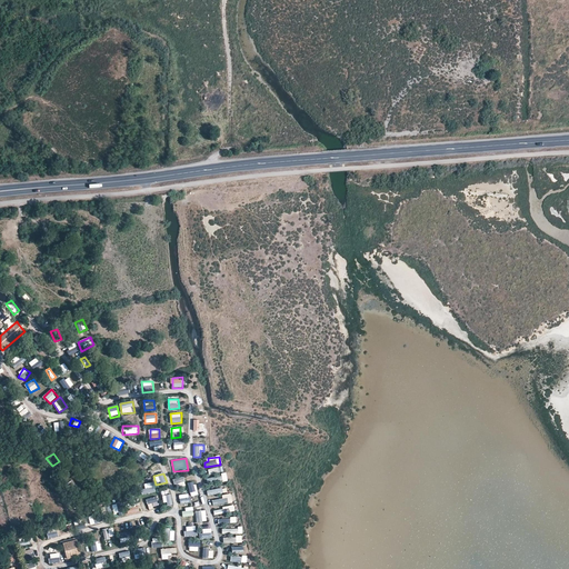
[(183,477),(173,479),(176,486),(186,483),(183,477)]
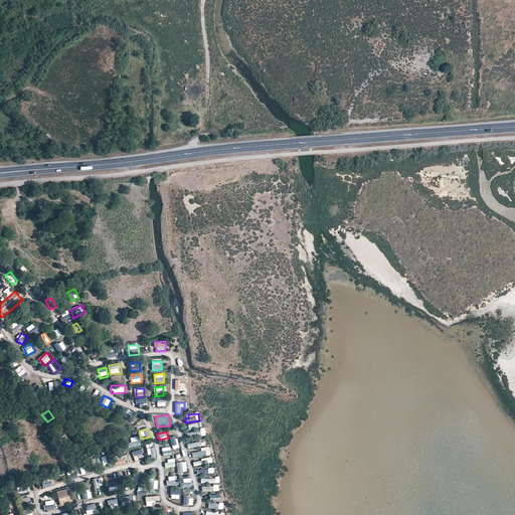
[(170,438),(174,450),(180,448),(176,436),(170,438)]
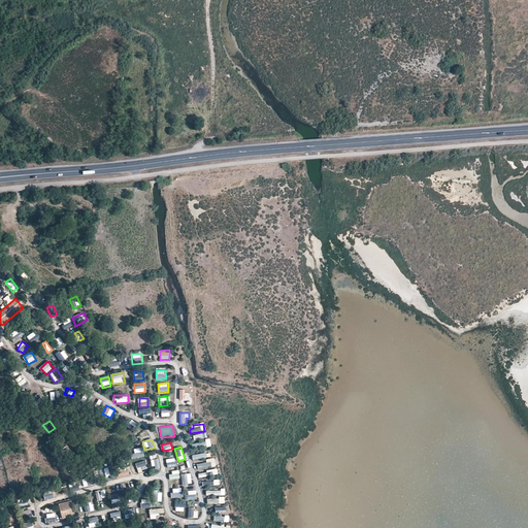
[(132,455),(132,459),(144,457),(143,448),(134,449),(135,455),(132,455)]
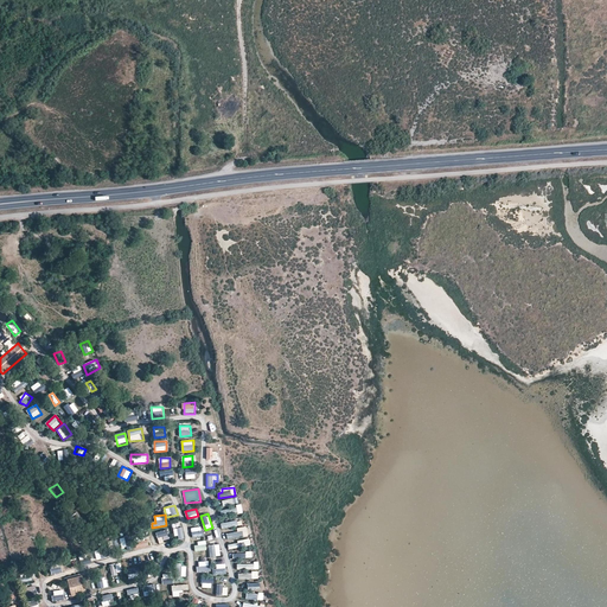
[(242,518),(221,523),(222,529),(243,525),(242,518)]
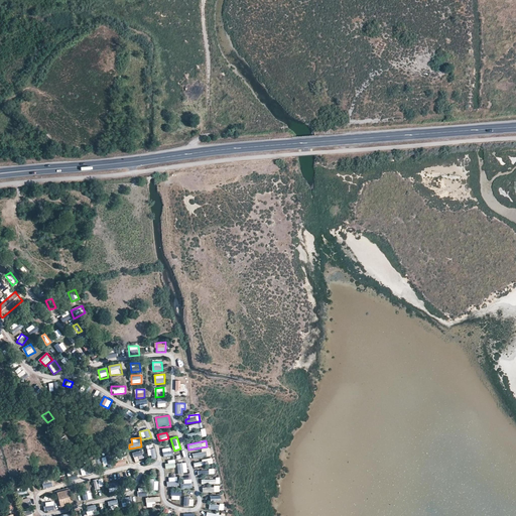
[(163,457),(173,456),(172,447),(162,448),(163,457)]
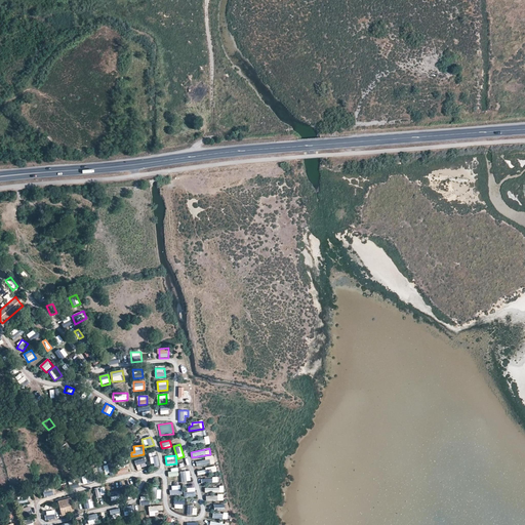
[(213,455),(205,457),(205,459),(196,461),(197,468),(215,462),(213,455)]
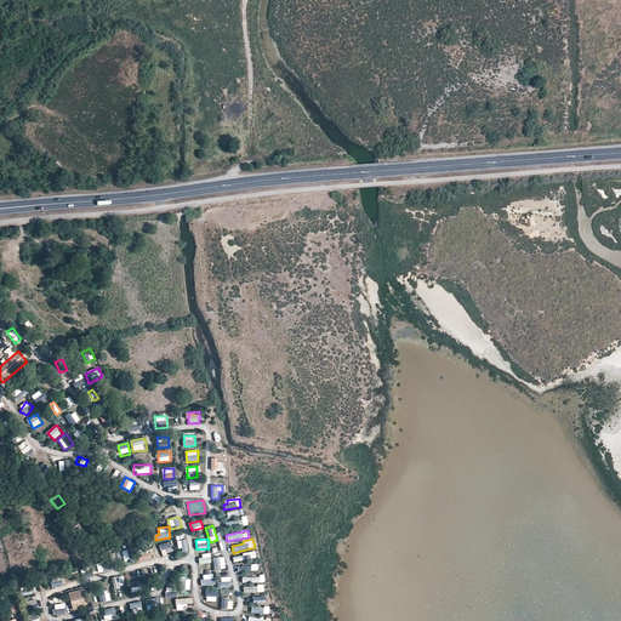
[(187,540),(180,542),(182,553),(189,551),(187,540)]
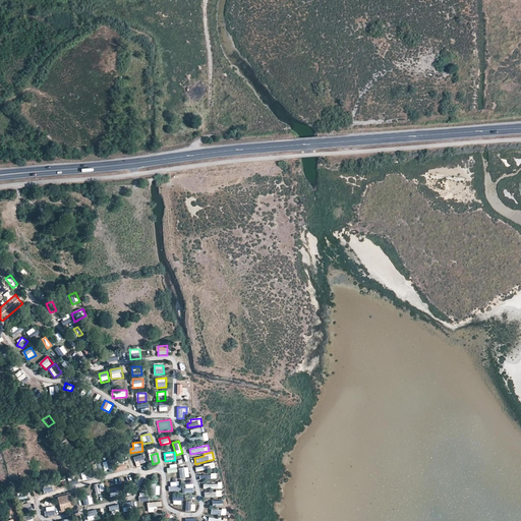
[(136,466),(146,464),(143,455),(134,457),(136,466)]
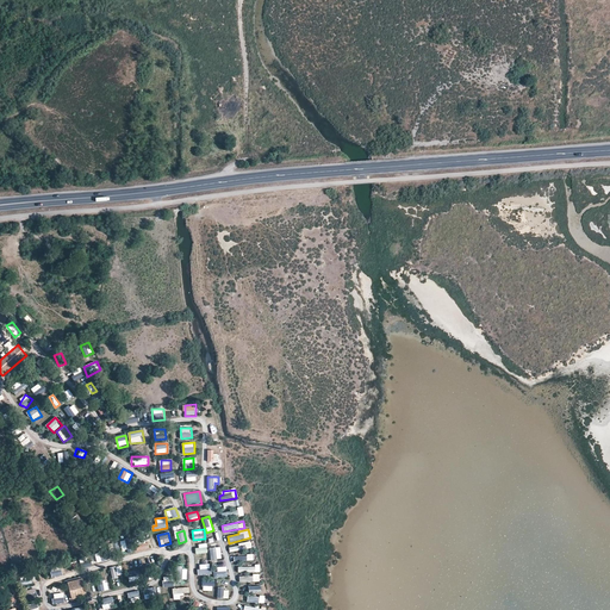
[(131,539),(120,541),(123,551),(128,549),(129,553),(135,552),(131,539)]
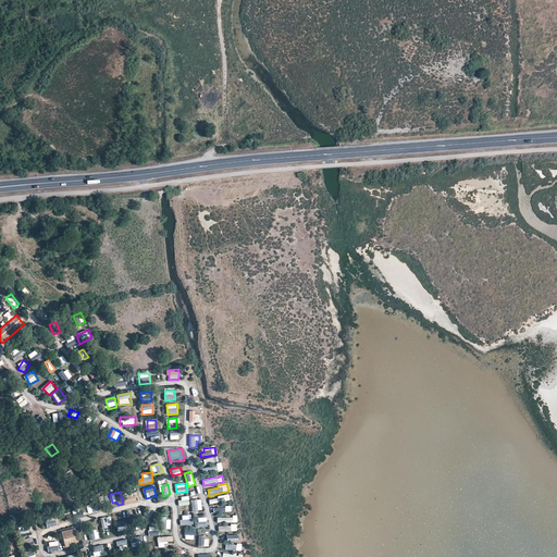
[(136,502),(136,492),(125,493),(125,503),(136,502)]
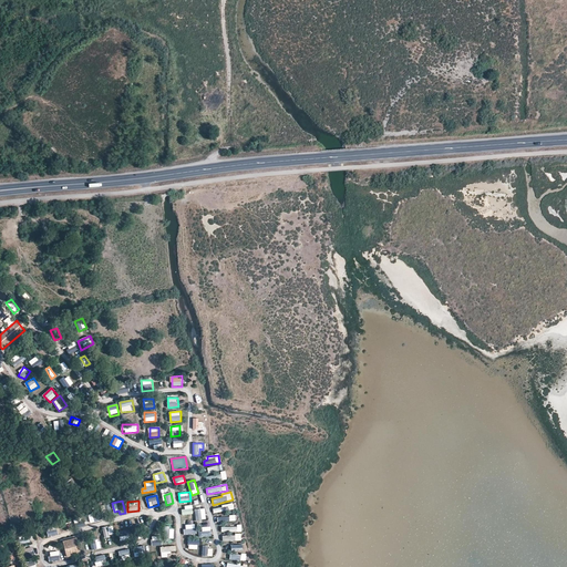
[(186,509),(183,509),(183,515),(194,514),(193,505),(186,506),(186,509)]
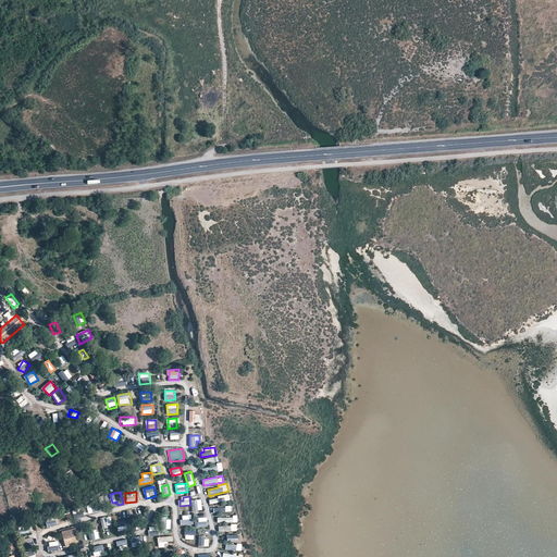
[(192,502),(194,512),(203,510),(201,500),(192,502)]
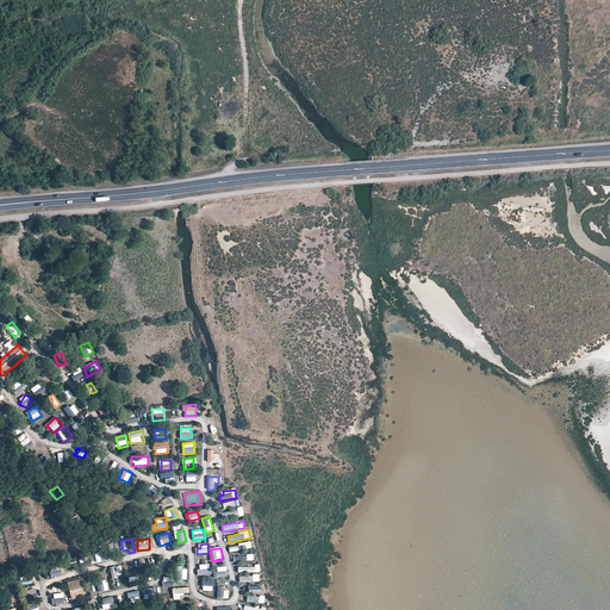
[(109,559),(105,551),(95,554),(99,562),(109,559)]
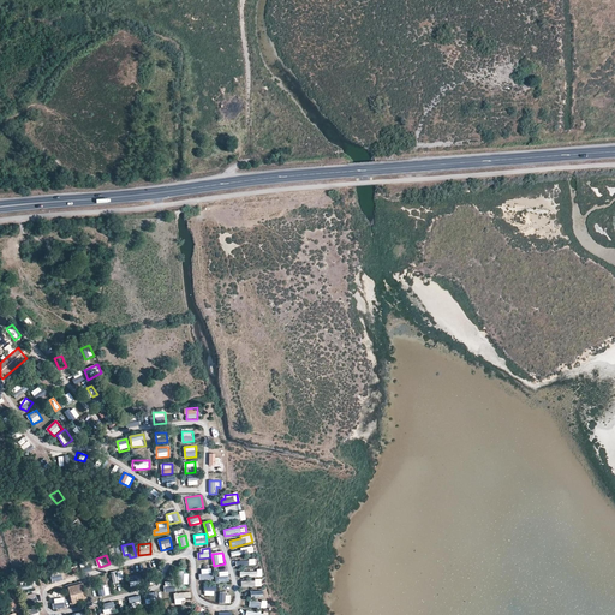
[(199,580),(213,579),(213,568),(202,569),(202,574),(199,574),(199,580)]
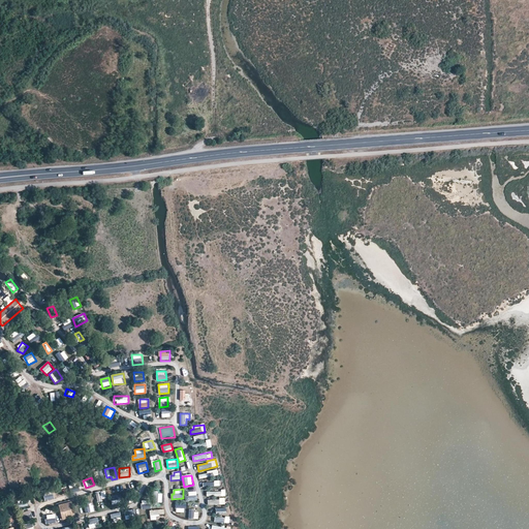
[(55,498),(52,491),(43,494),(47,501),(55,498)]
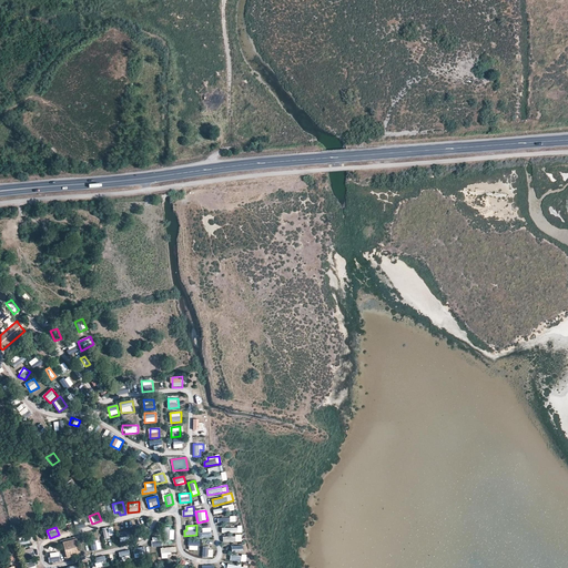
[(104,538),(114,536),(113,527),(103,528),(104,538)]
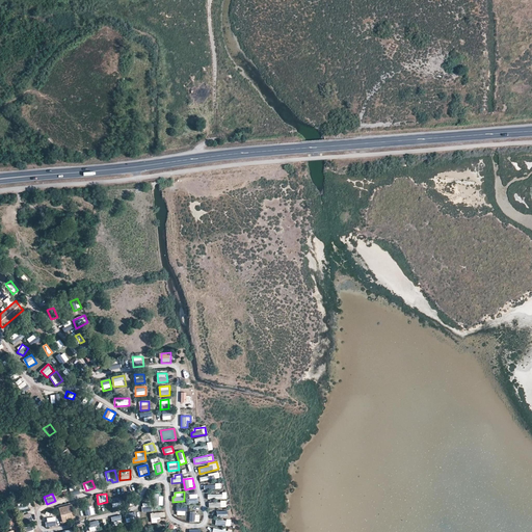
[(190,495),(190,499),(187,499),(187,504),(198,503),(198,494),(190,495)]
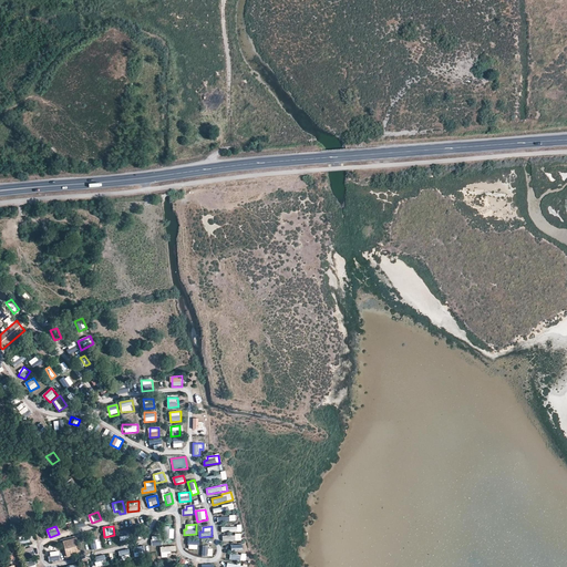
[(174,538),(174,527),(165,527),(165,538),(174,538)]
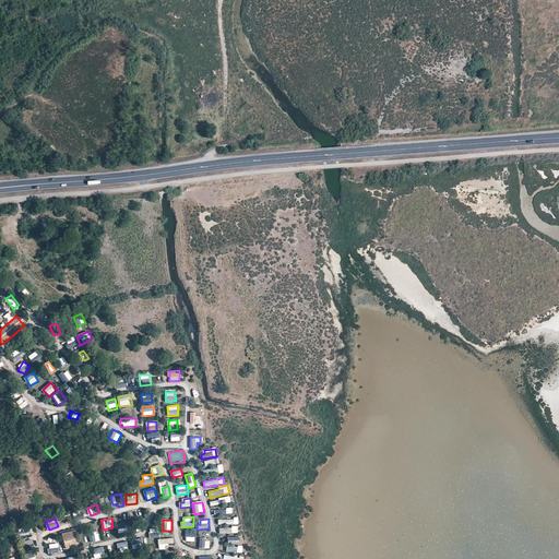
[(130,522),(131,532),(140,532),(140,521),(130,522)]
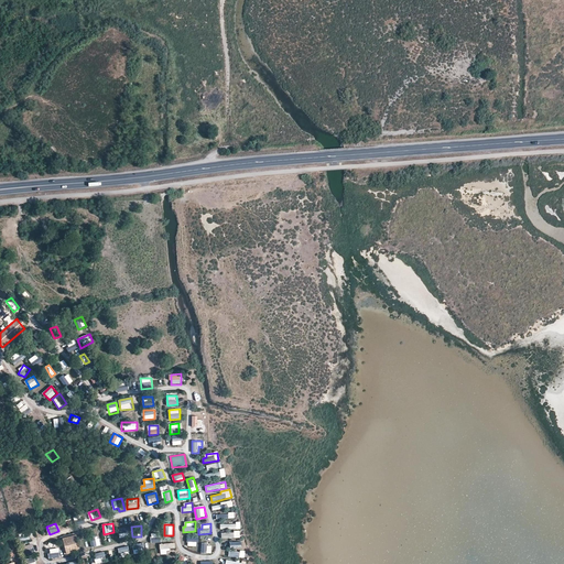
[(161,533),(151,533),(151,543),(161,543),(161,533)]
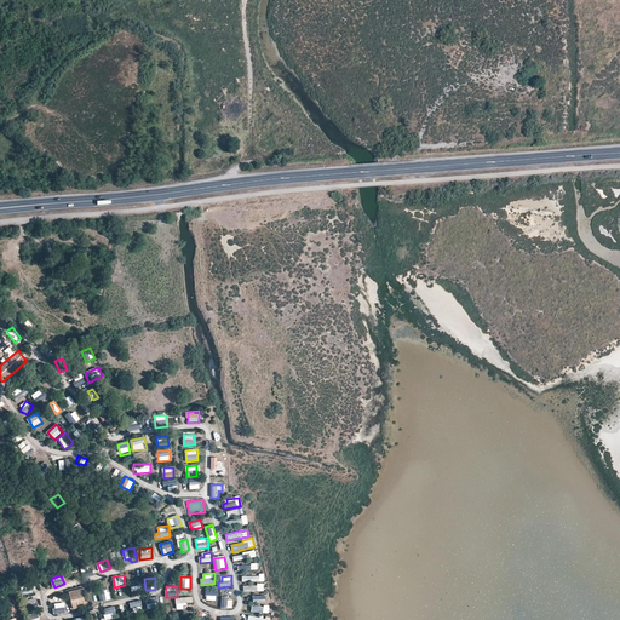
[(73,609),(87,604),(84,589),(69,592),(73,609)]
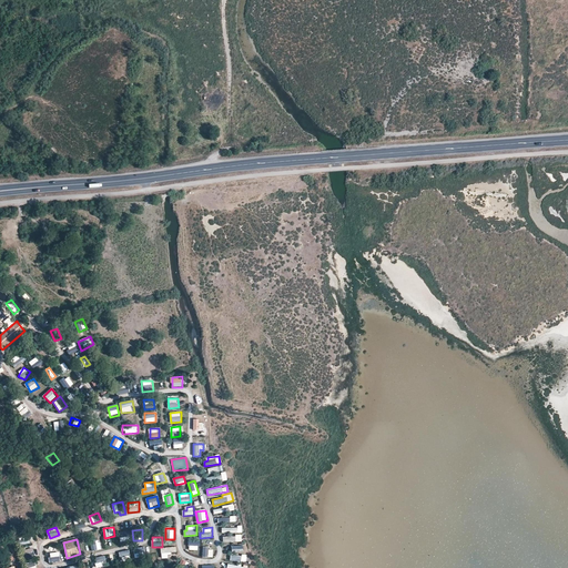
[(92,551),(101,549),(100,539),(91,541),(92,551)]
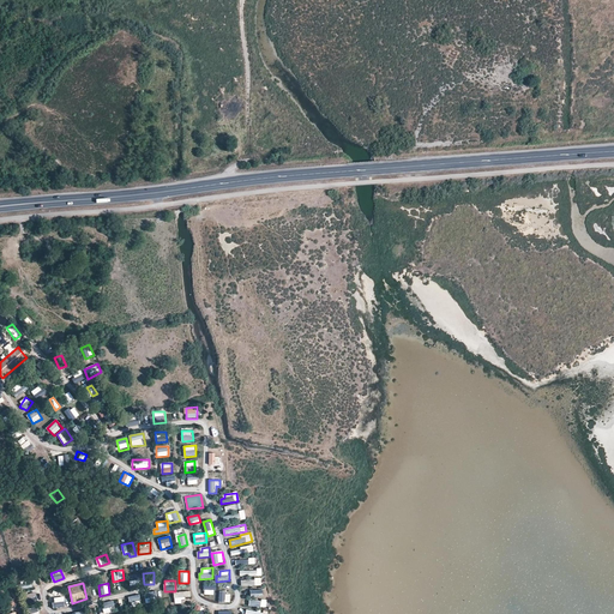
[(146,603),(158,601),(155,590),(144,594),(146,603)]
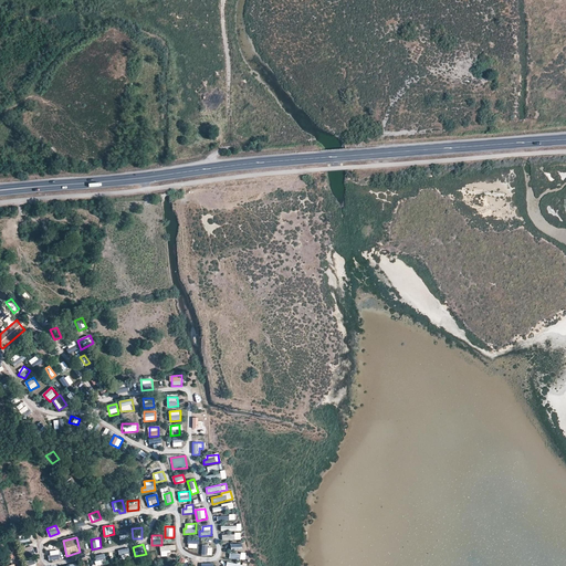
[(161,556),(169,556),(169,551),(177,549),(176,545),(160,546),(161,556)]
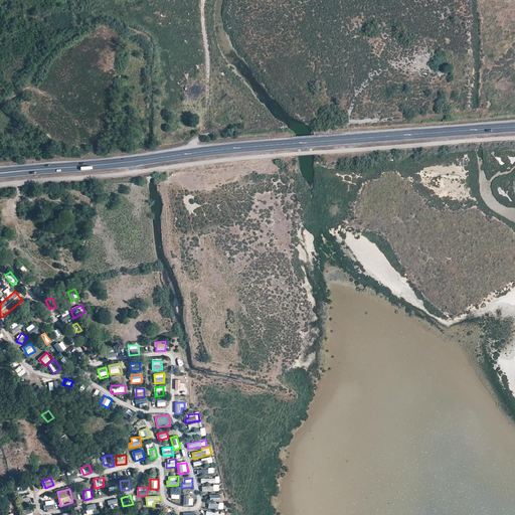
[(193,506),(193,497),(184,497),(184,505),(193,506)]
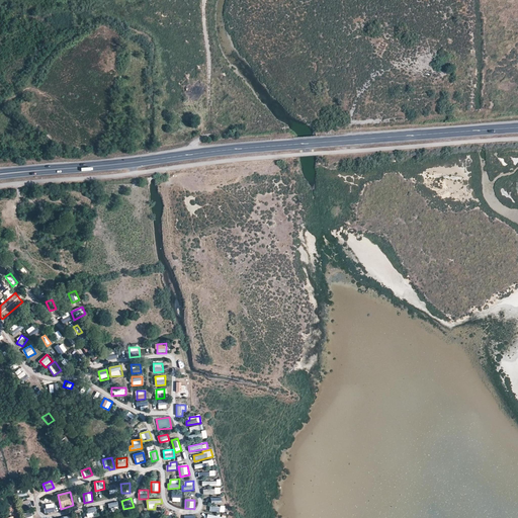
[(118,502),(109,503),(111,512),(119,510),(118,502)]
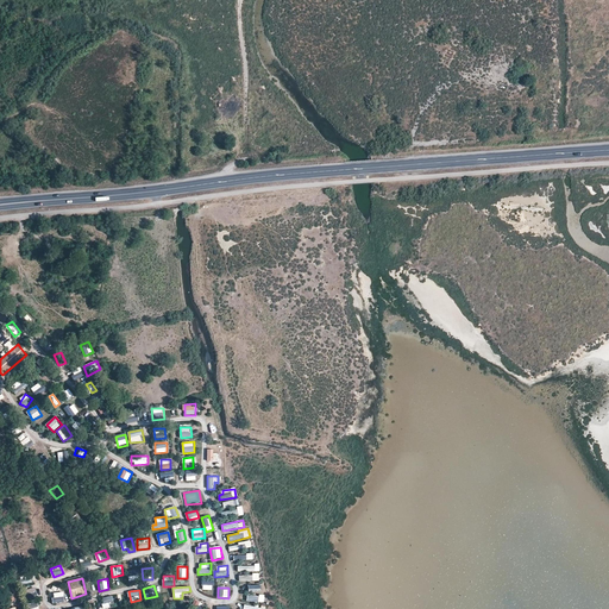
[(64,592),(52,592),(54,603),(64,603),(64,592)]
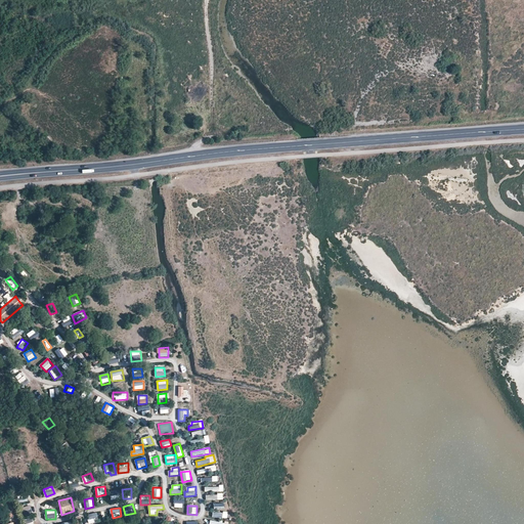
[(89,523),(99,522),(97,513),(87,515),(89,523)]
